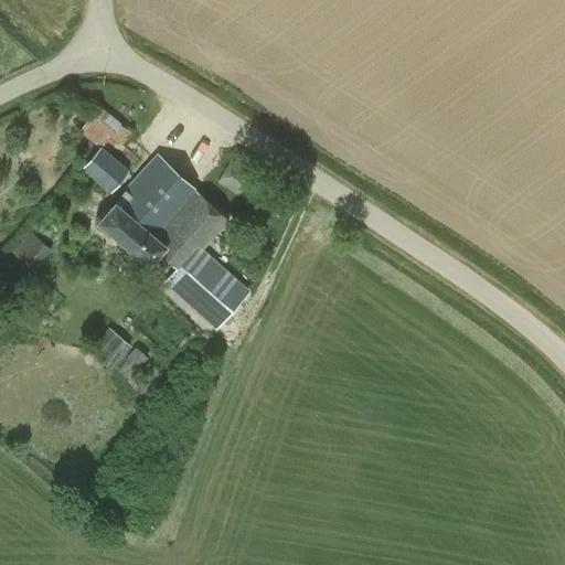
[(77,131),(98,149),(81,169),(109,191),(128,170),(102,148),(110,137),(119,145),(131,131),(121,123),(120,124),(98,105),(77,131)]
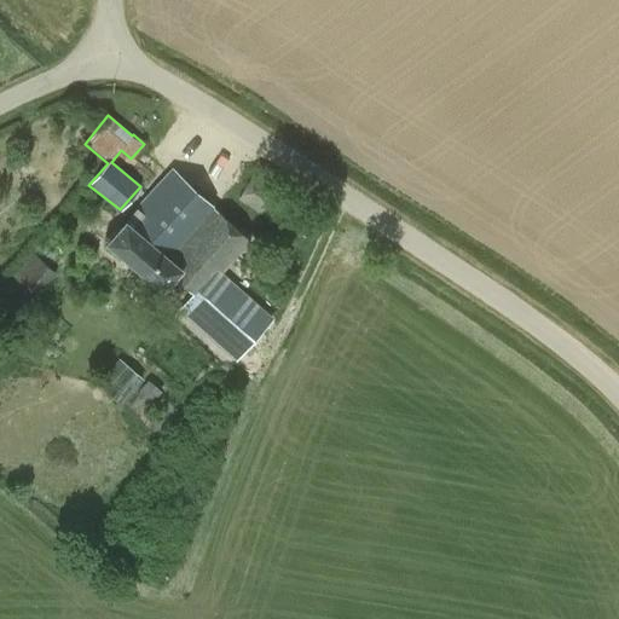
[(171,168),(125,220),(105,243),(162,291),(174,277),(192,294),(179,310),(235,360),(272,317),(233,285),(243,273),(231,262),(249,241),(171,168)]
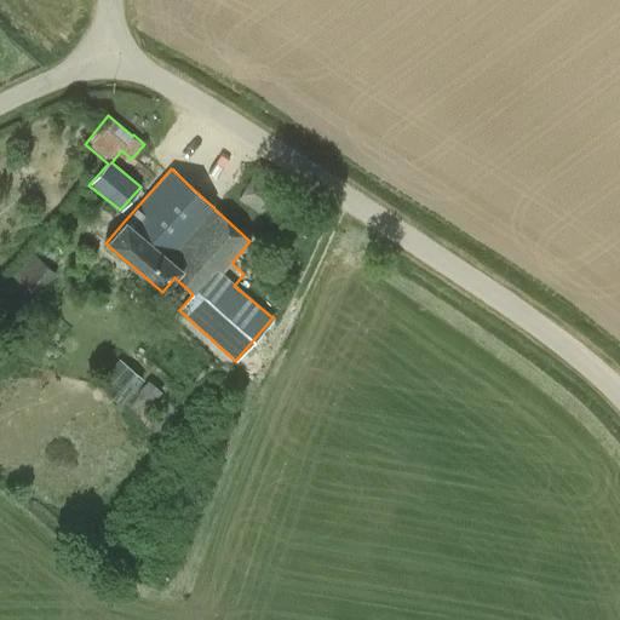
[(290,231),(305,205),(253,173),(237,200),(290,231)]
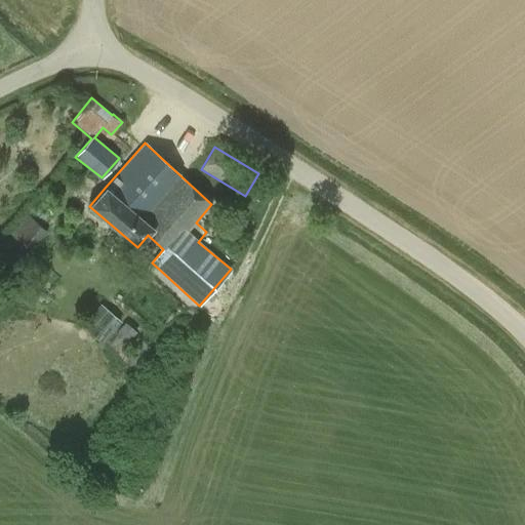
[(0,258),(14,270),(47,232),(27,214),(0,245),(0,258)]
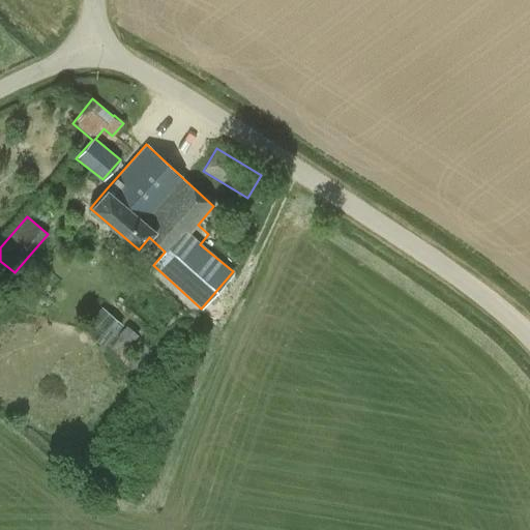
[(123,324),(101,306),(83,329),(105,347),(123,324)]
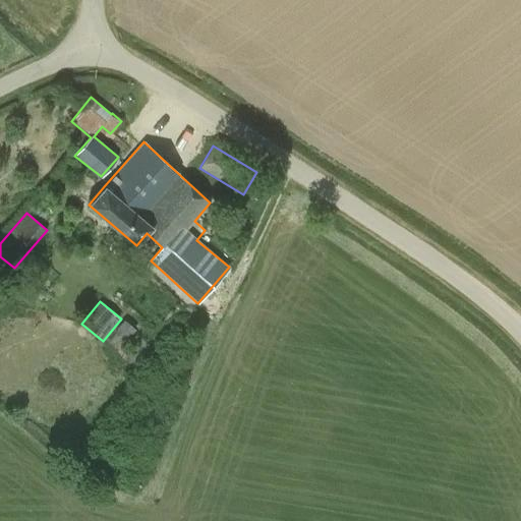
All buildings are outlined.
